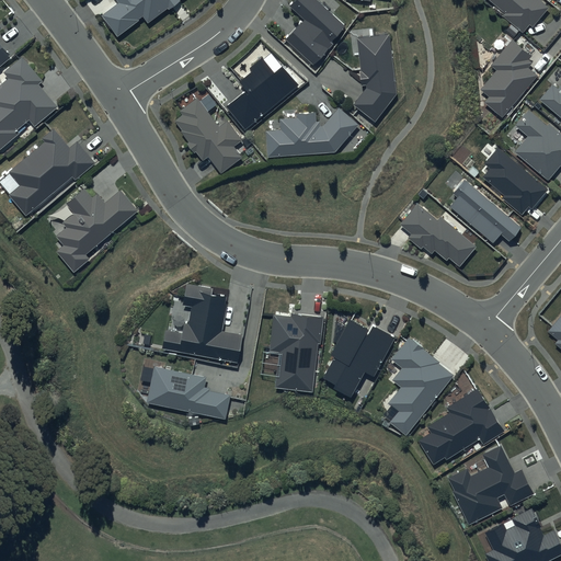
[(179,0),(116,0),(118,2),(101,15),(117,37),(142,18),(148,24),(179,0)]
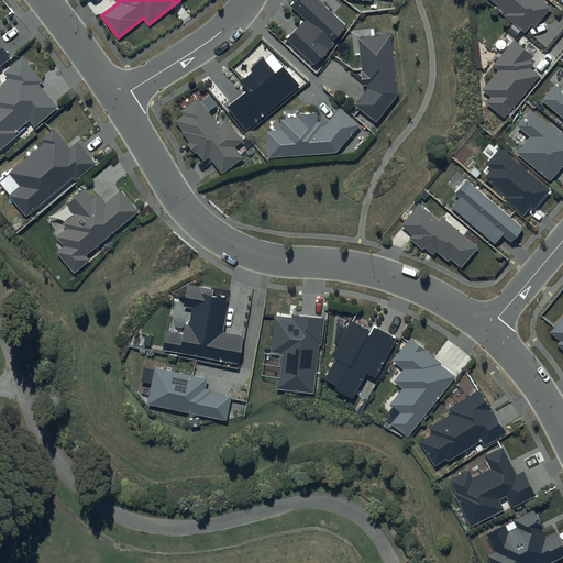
[(348,25),(319,0),(295,0),(290,6),(305,19),(286,40),(316,66),(333,45),(332,43),(348,25)]
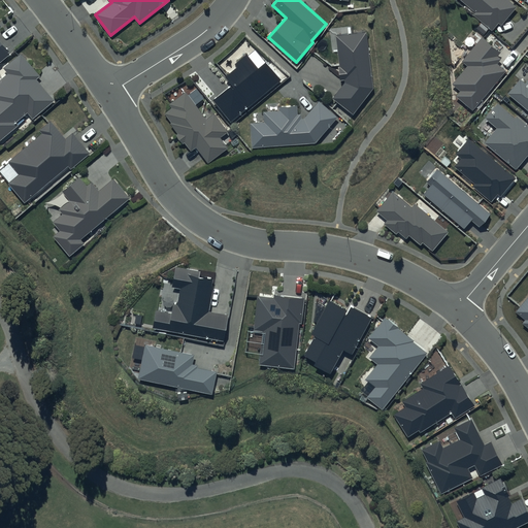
[(517,7),(507,0),(458,0),(474,13),(473,15),(492,31),(498,23),(501,25),(517,7)]
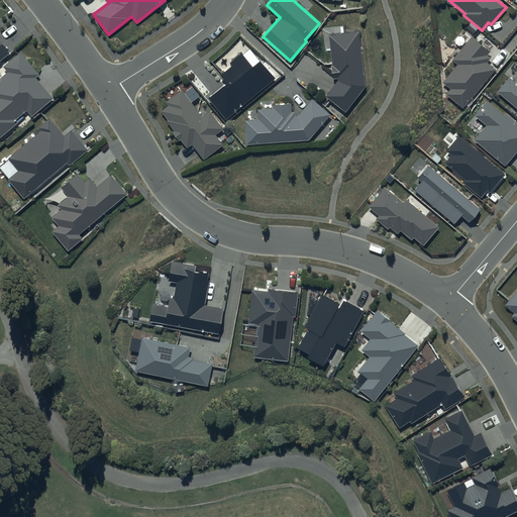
[(358,30),(329,34),(334,79),(337,79),(338,82),(326,97),(345,112),(366,86),(358,30)]
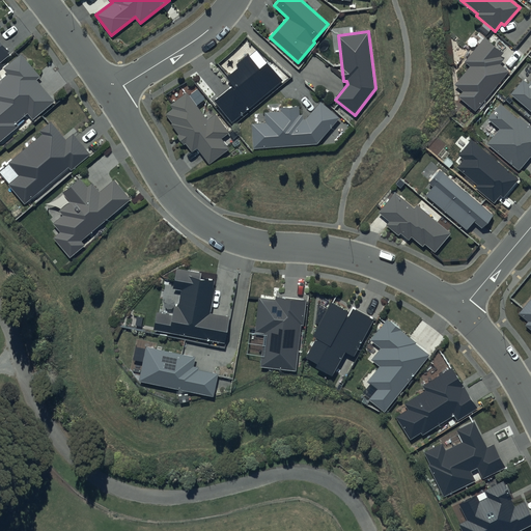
[(504,53),(484,36),(464,61),(470,66),(455,83),(465,91),(460,96),(476,109),(508,72),(500,64),(504,59),(501,57),(504,53)]
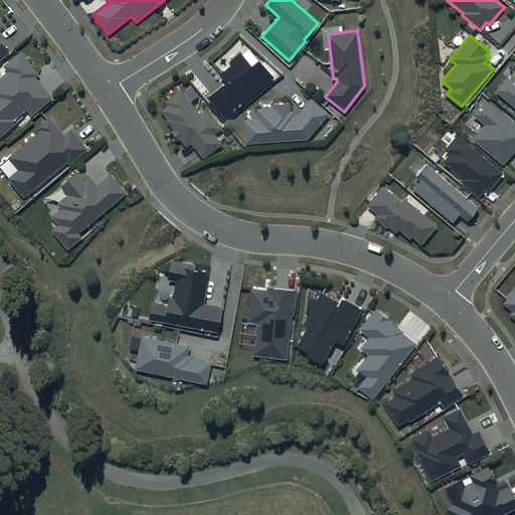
[(0,60),(11,51),(0,38),(0,60)]
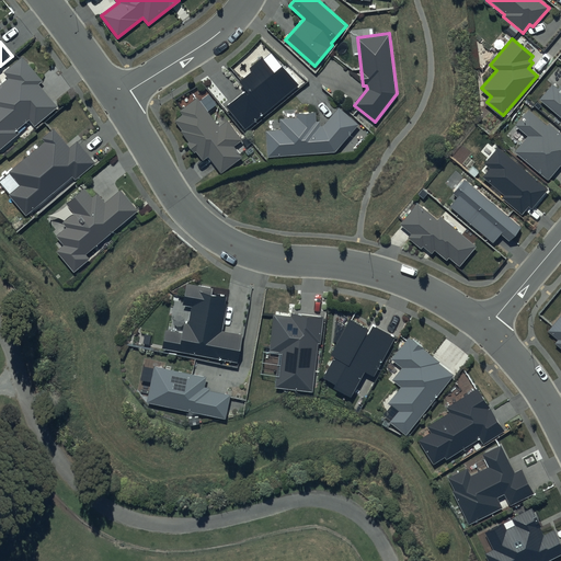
[(298,86),(271,54),(264,59),(262,57),(249,69),(251,72),(238,82),(245,92),(227,107),(245,129),(298,86)]
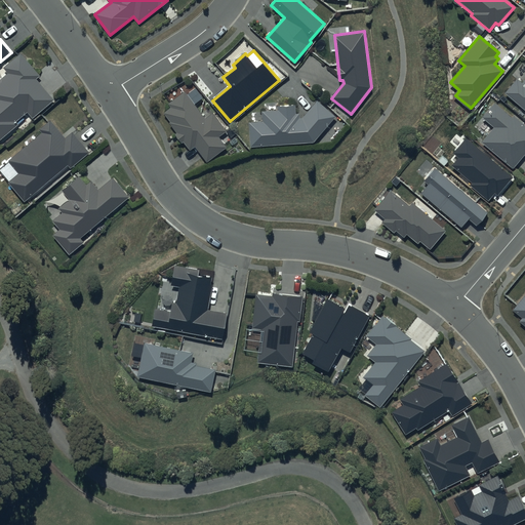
[(40,76),(21,53),(3,68),(7,74),(0,80),(0,139),(18,125),(16,122),(28,113),(33,118),(54,101),(36,79),(40,76)]
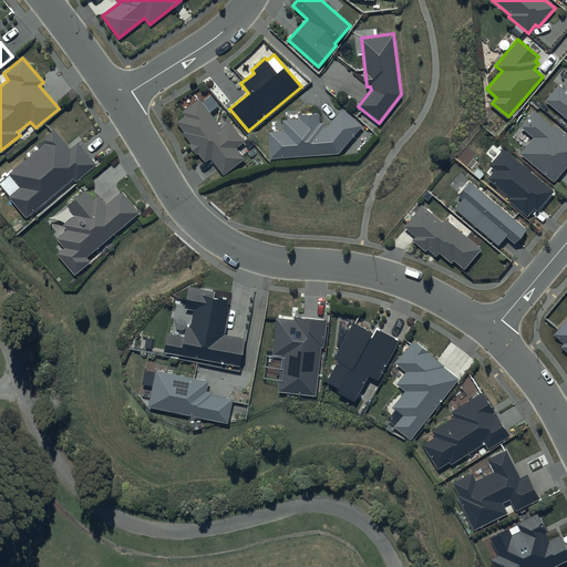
[(566,86),(565,90),(559,84),(545,101),(566,119),(566,126),(566,127),(566,86)]
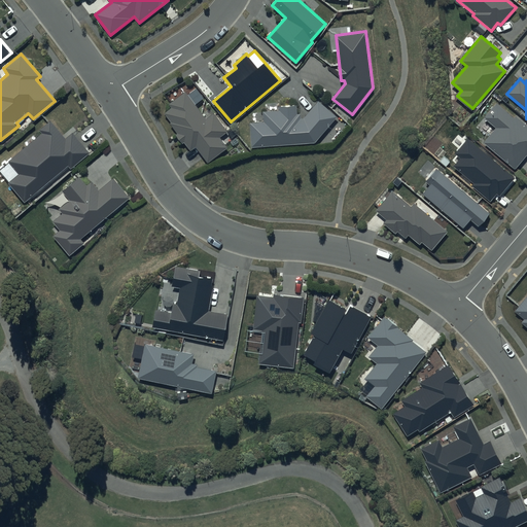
[(185,92),(167,105),(170,108),(164,113),(178,134),(176,136),(182,144),(184,142),(190,150),(196,147),(207,163),(226,148),(219,138),(227,132),(214,113),(206,119),(185,92)]
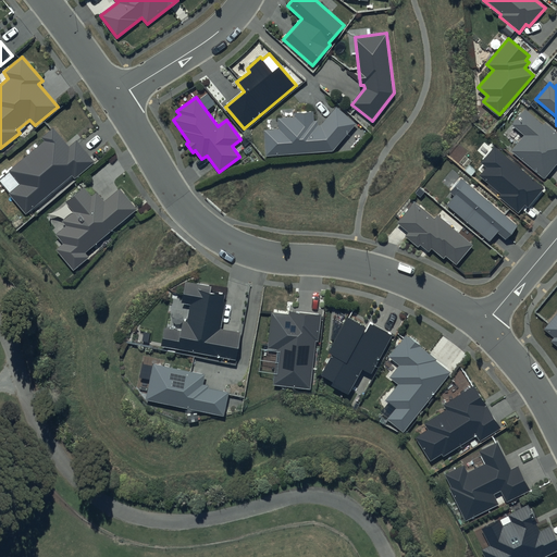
[(277,130),(263,131),(265,157),(333,151),(357,124),(336,107),(320,125),(318,125),(318,121),(314,121),(313,111),(294,113),(295,116),(277,118),(277,130)]
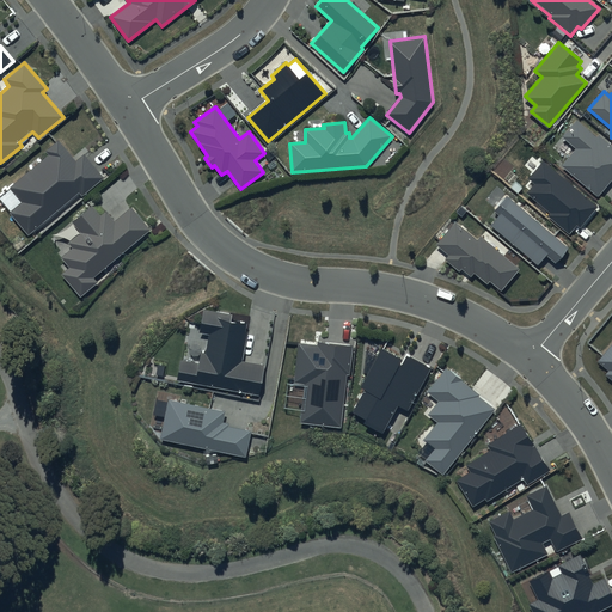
[(597,138),(576,121),(563,136),(576,148),(561,166),(598,197),(611,179),(611,145),(599,134),(597,138)]
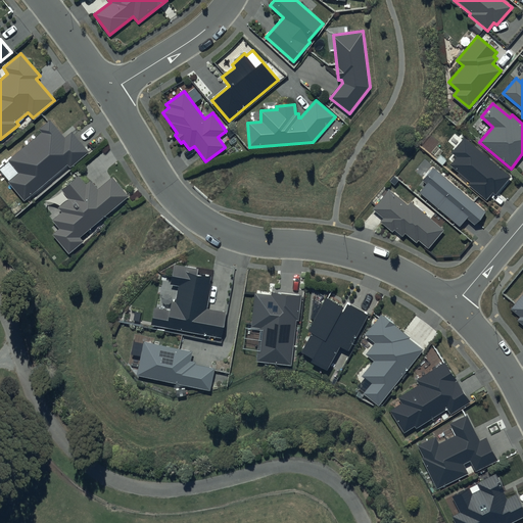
[(64,138),(50,121),(39,130),(41,133),(9,160),(19,173),(9,182),(25,200),(67,164),(70,168),(89,152),(72,132),(64,138)]
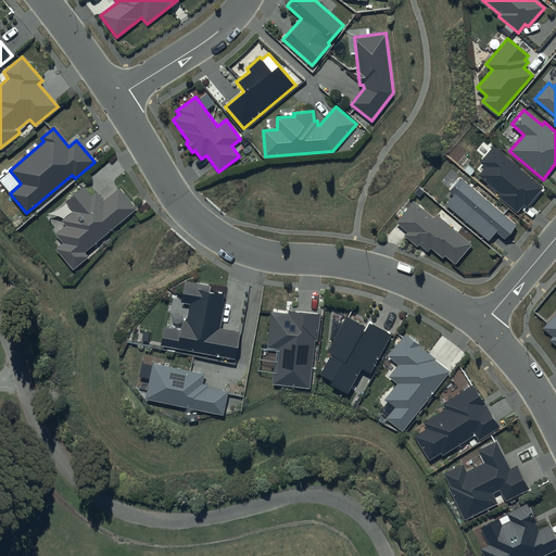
[(544,188),(494,147),(480,164),(485,168),(479,176),(500,192),(497,196),(518,213),(523,205),(527,209),(544,188)]
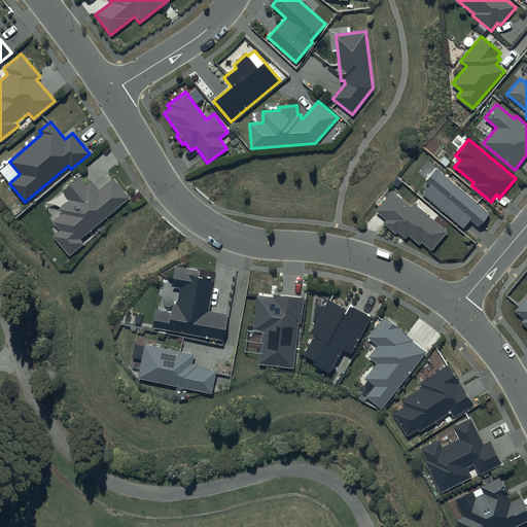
[(489,213),(435,168),(425,180),(431,185),(423,195),(463,229),(471,220),(478,225),(489,213)]
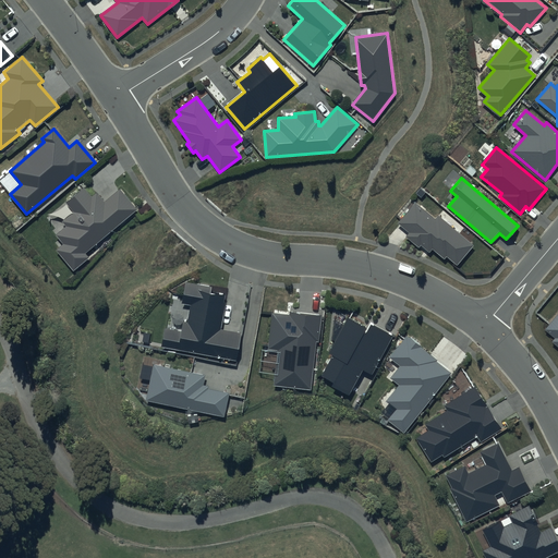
[(84,187),(64,203),(73,213),(62,221),(67,227),(57,235),(65,244),(57,251),(73,270),(88,257),(85,253),(137,210),(120,189),(104,202),(96,192),(92,196),(84,187)]
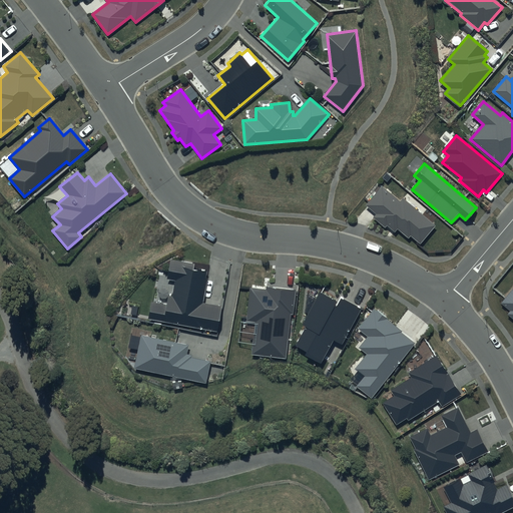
[(399,201),(382,186),(365,205),(375,213),(372,217),(385,228),(388,225),(395,231),(398,228),(408,237),(411,234),(420,241),(434,224),(402,197),(399,201)]
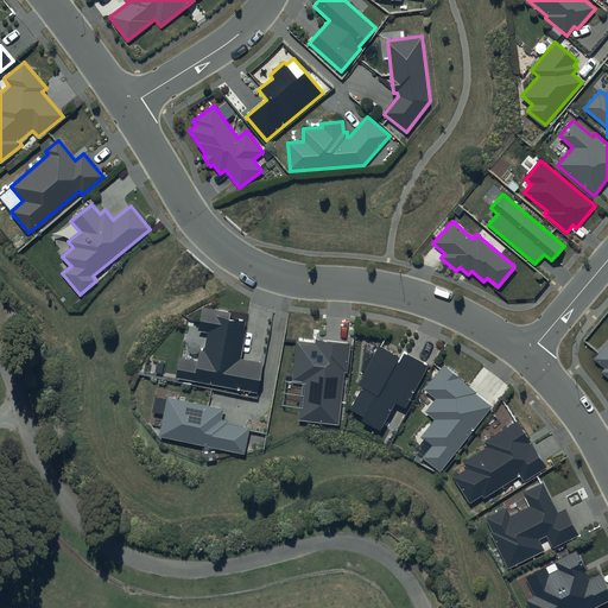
[(230,314),(202,308),(198,330),(208,333),(204,352),(200,350),(197,361),(181,358),(176,378),(258,393),(263,363),(240,359),(246,323),(229,320),(230,314)]
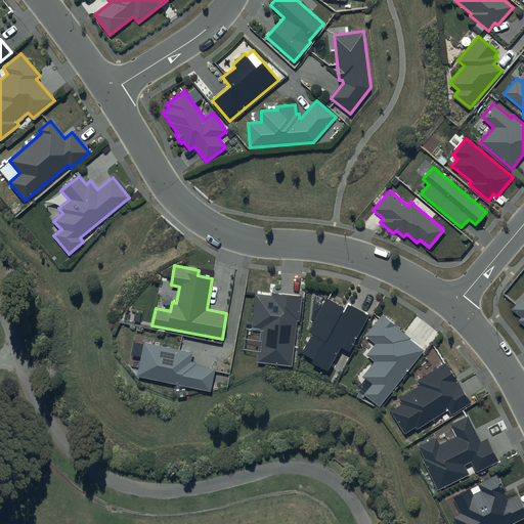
[(271,296),(255,294),(251,328),(261,329),(257,361),(292,365),(297,321),(299,321),(302,296),(272,293),(271,296)]
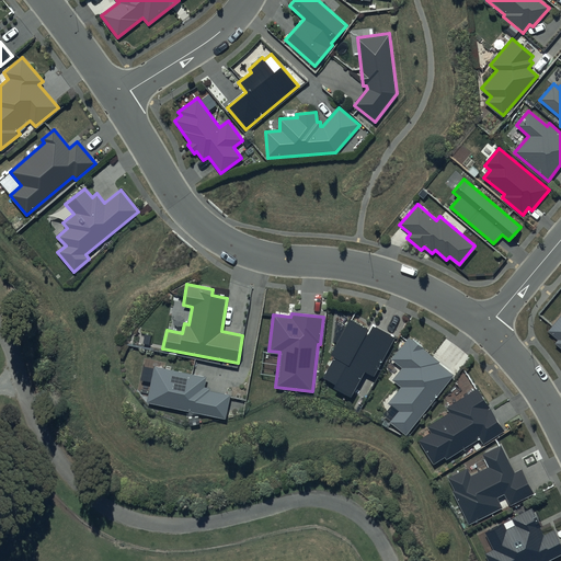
[(560,316),(548,331),(558,340),(554,344),(560,348),(560,316)]
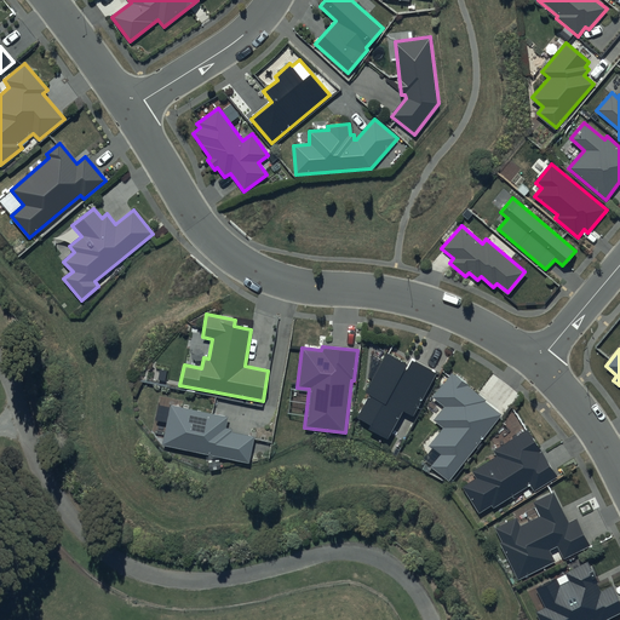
[(409,367),(386,355),(366,392),(369,395),(357,418),(369,425),(367,429),(388,441),(403,411),(413,415),(435,373),(412,361),(409,367)]
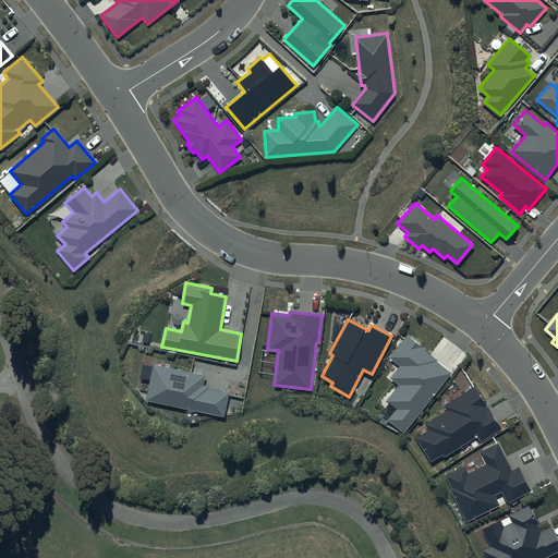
[(453,373),(407,336),(389,358),(400,366),(390,378),(400,385),(387,401),(396,409),(387,420),(404,434),(453,373)]
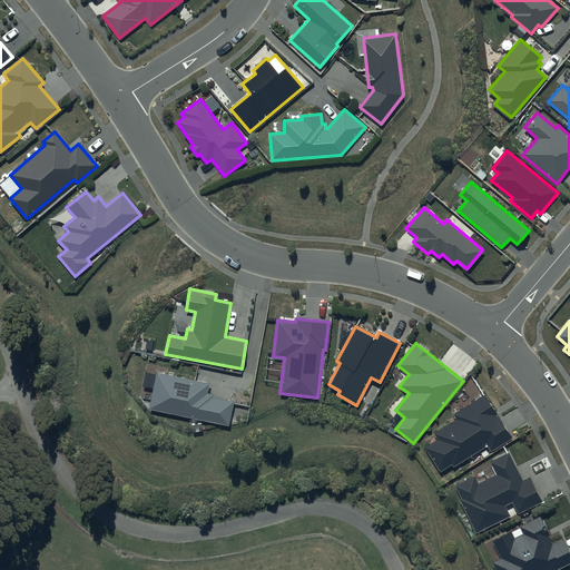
[(209,383),(157,372),(149,409),(228,425),(234,402),(206,396),(209,383)]
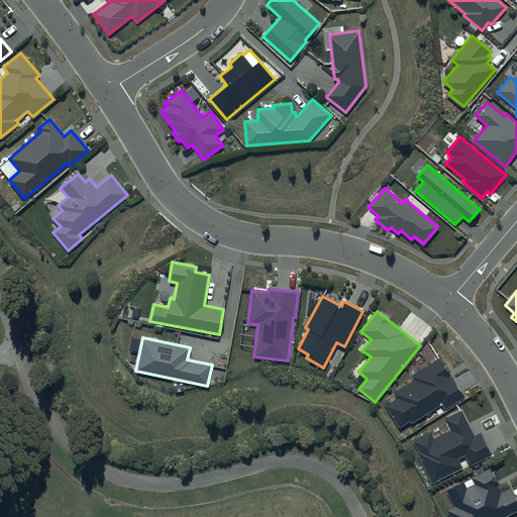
[(466,398),(440,359),(413,377),(416,381),(395,394),(398,399),(385,407),(399,429),(410,422),(411,425),(441,405),(445,411),(466,398)]
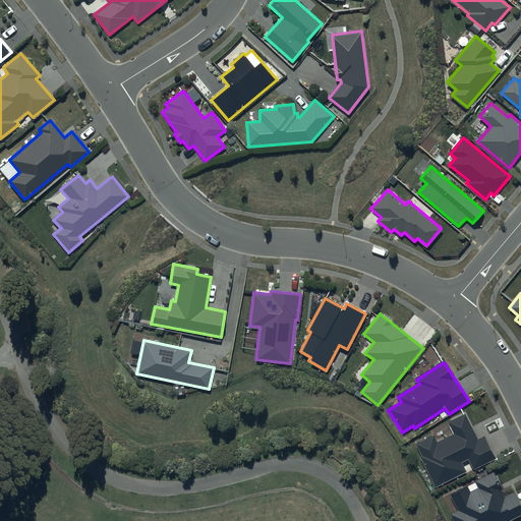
[(465,414),(448,422),(454,433),(437,442),(433,436),(416,444),(421,455),(420,456),(436,486),(465,472),(461,462),(468,459),(473,470),(497,459),(484,436),(477,439),(465,414)]
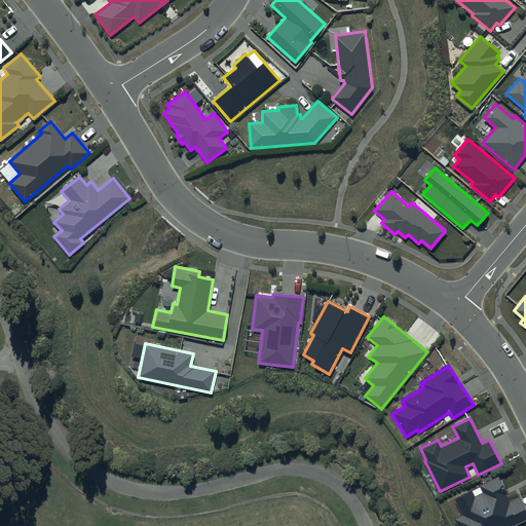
[(499,478),(455,500),(463,516),(455,520),(457,525),(514,525),(525,520),(525,509),(520,496),(511,501),(499,478)]
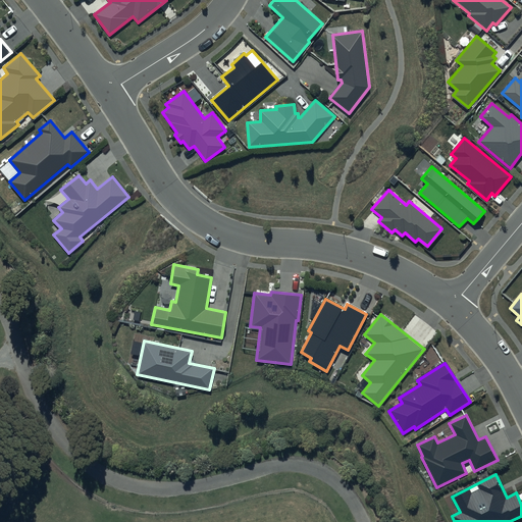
All buildings are outlined.
